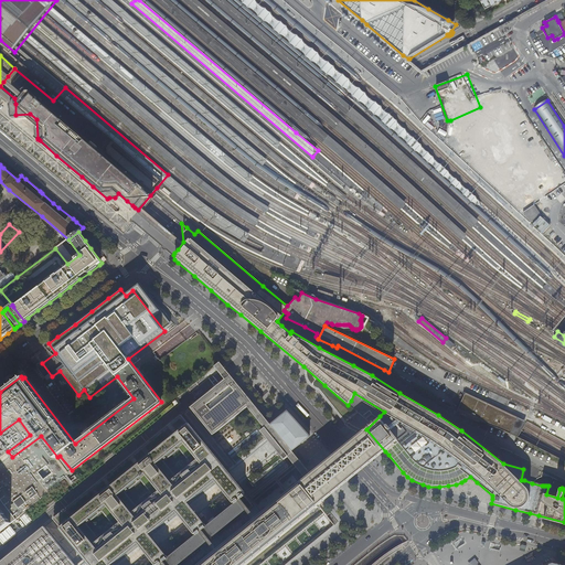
[(454,344),(446,338),(443,342),(450,348),(454,344)]
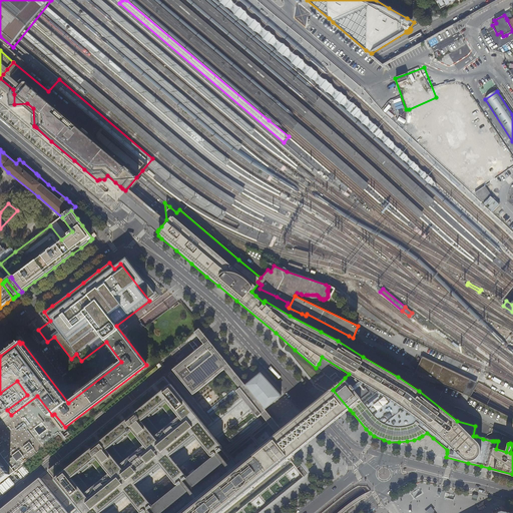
[(41,344),(32,332),(30,334),(38,345),(41,344)]
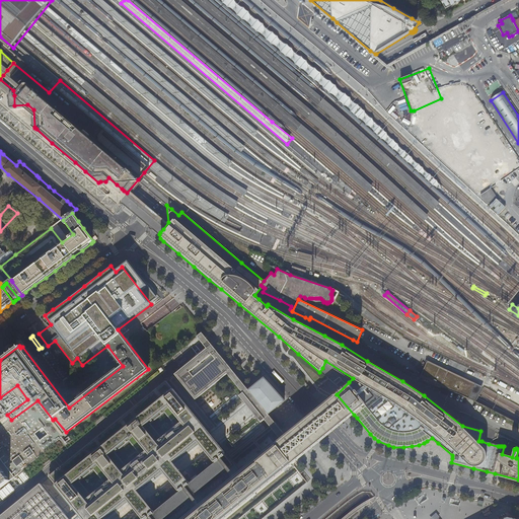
[(207,350),(212,346),(208,341),(204,336),(199,340),(203,345),(207,350)]
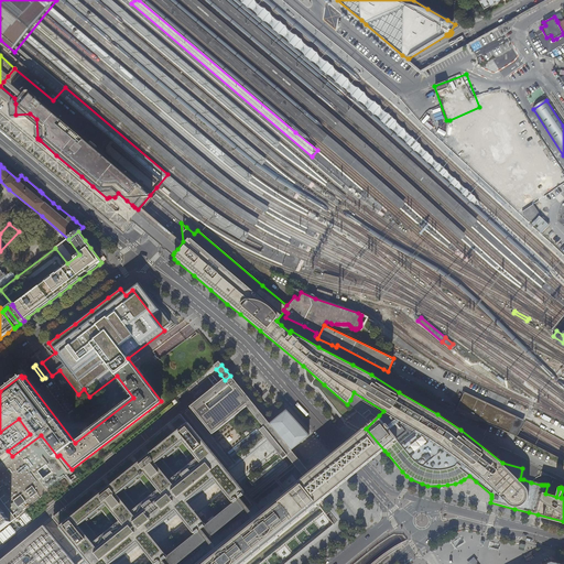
[(249,407),(253,403),(230,376),(225,380),(192,408),(214,435),(249,407)]
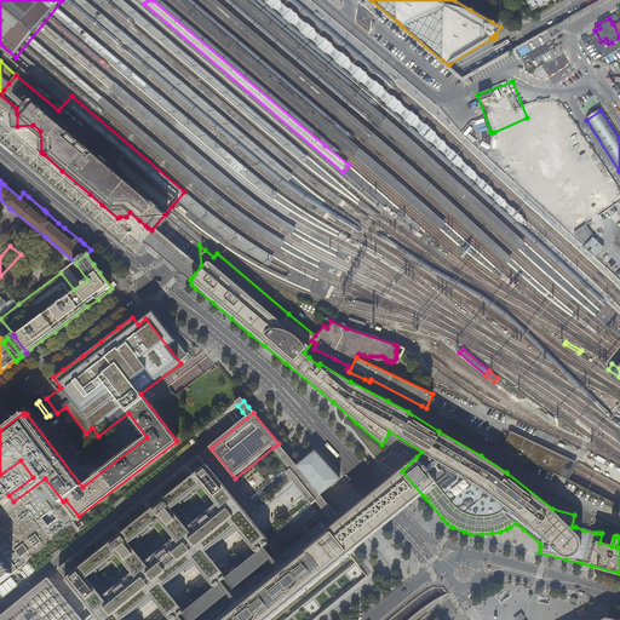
[(577,463),(510,431),(499,452),(567,480),(577,463)]
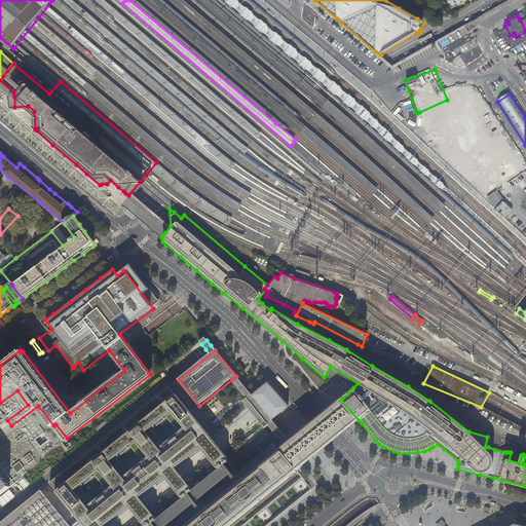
[(150,385),(152,387),(162,378),(160,376),(150,385)]
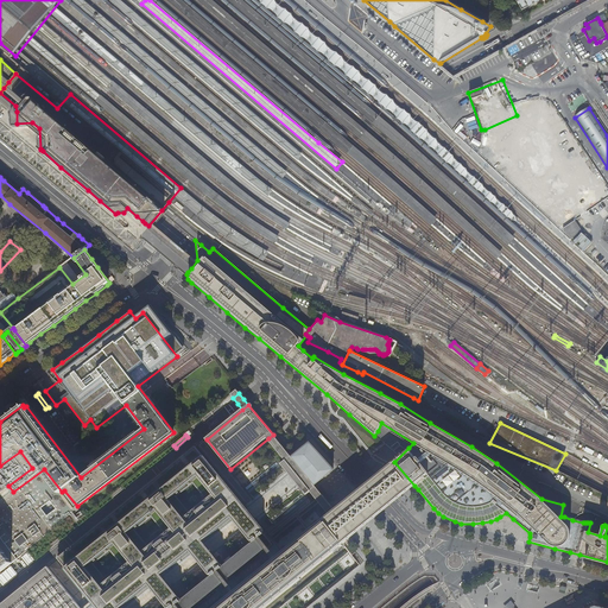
[(330,513),(334,510),(314,486),(291,457),(273,435),(268,438),(286,460),(282,463),(293,477),(306,494),(311,491),(330,513)]
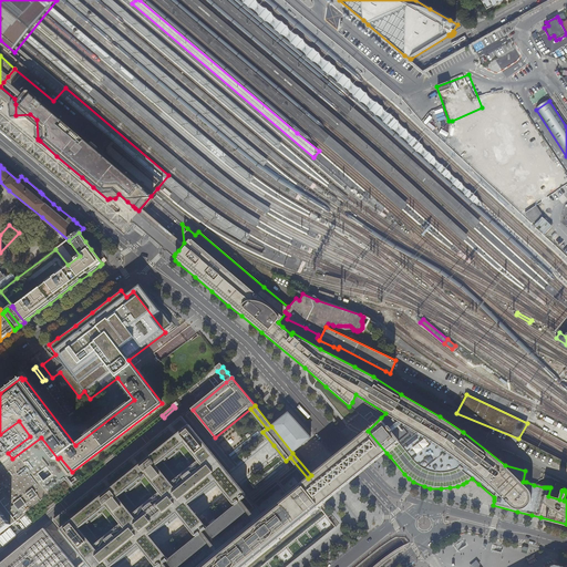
[(271,426),(292,453),(309,440),(311,437),(300,425),(289,413),(275,424),(271,426)]
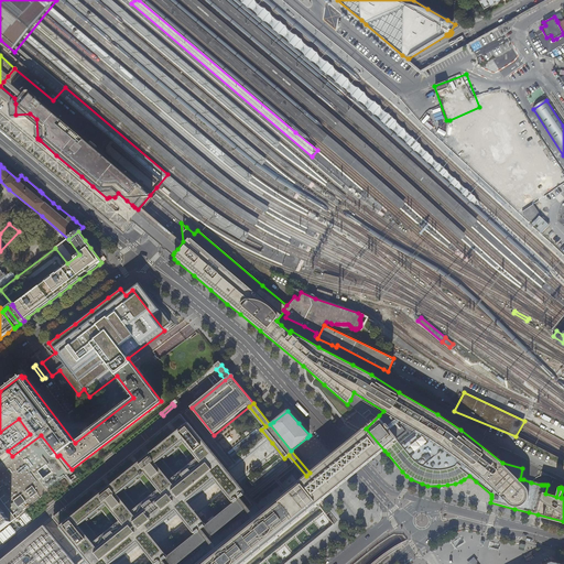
[(182,414),(54,518),(61,527),(60,527),(86,559),(89,563),(112,563),(138,544),(147,555),(153,563),(172,563),(169,559),(167,557),(169,556),(160,545),(150,534),(176,512),(186,524),(195,535),(196,533),(197,535),(205,544),(215,537),(207,528),(206,525),(207,524),(198,513),(190,502),(215,480),(216,481),(225,492),(234,503),(235,502),(236,503),(243,512),(253,506),(245,495),(246,494),(245,492),(246,491),(238,481),(229,470),(190,422),(188,422),(182,414)]
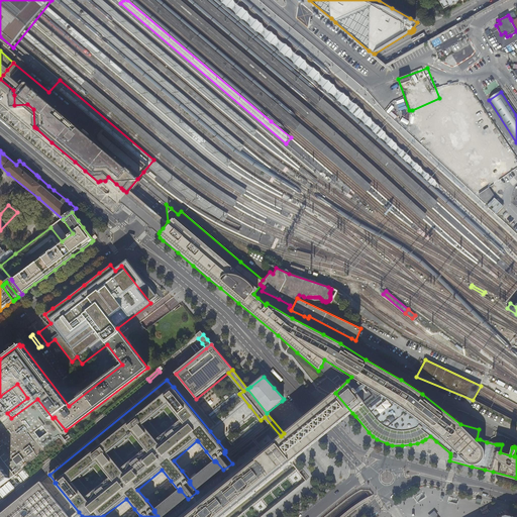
[(235,392),(208,414),(212,419),(240,397),(235,392)]
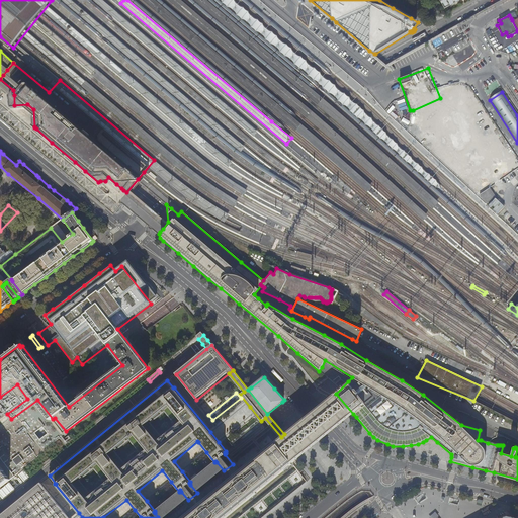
[(353,414),(336,394),(328,400),(315,410),(314,411),(284,434),(281,437),(264,451),(260,454),(259,452),(243,465),(245,467),(225,484),(224,482),(207,494),(209,496),(189,512),(188,510),(178,517),(225,517),(293,462),(301,455),(331,432),(335,429),(345,421),(353,414)]
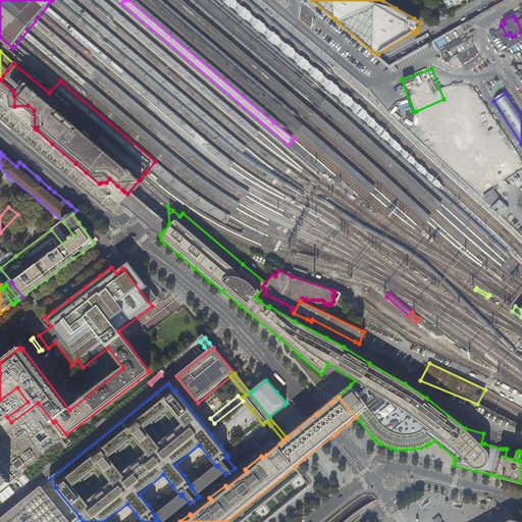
[(95,425),(97,427),(108,419),(106,417),(95,425)]
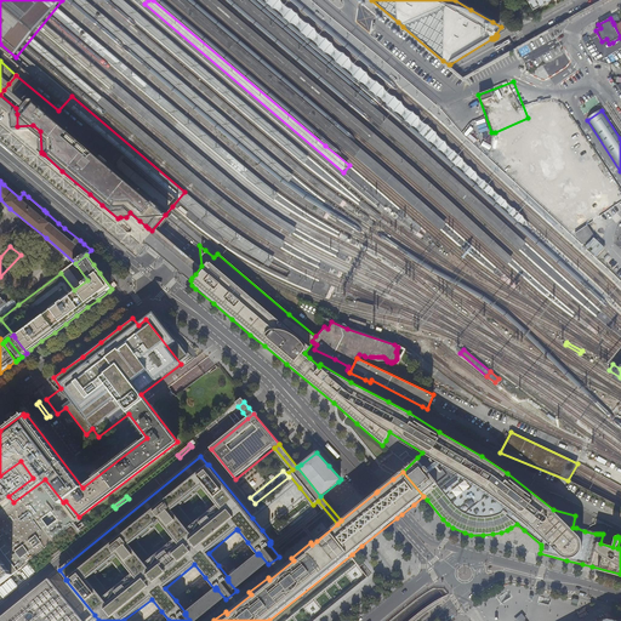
[(309,502),(275,530),(280,535),(314,508),(309,502)]
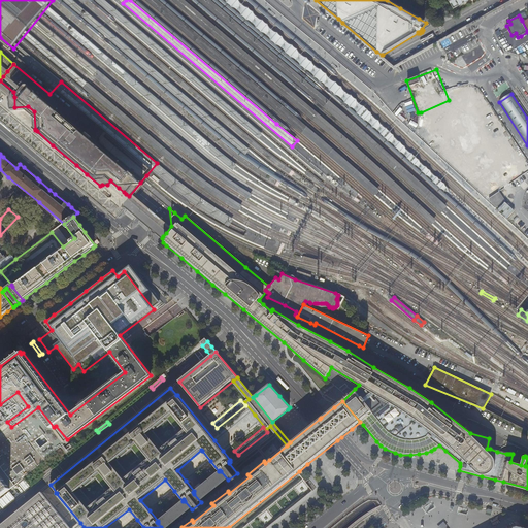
[(50,442),(44,435),(36,441),(41,449),(50,442)]
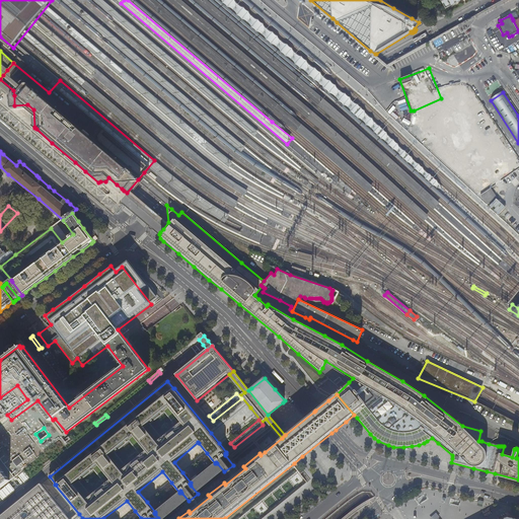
[(0,456),(0,489),(10,482),(15,476),(0,456)]
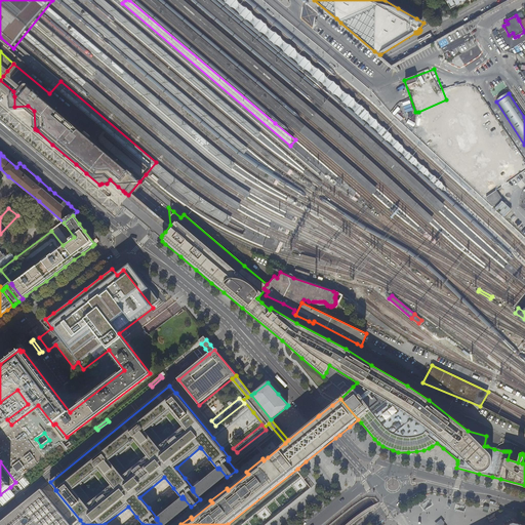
[(52,462),(42,472),(43,474),(54,465),(52,462)]
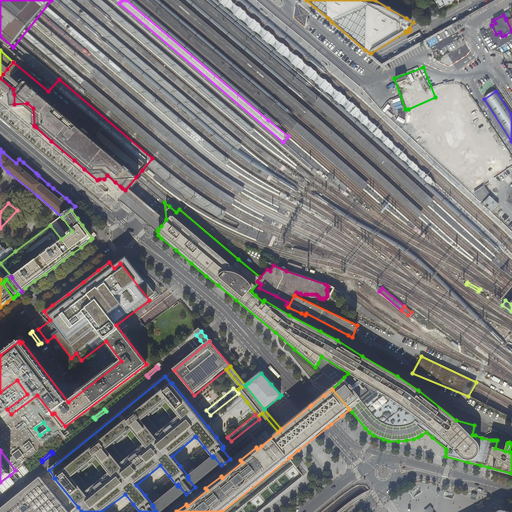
[(188,479),(195,487),(221,465),(214,457),(188,479)]
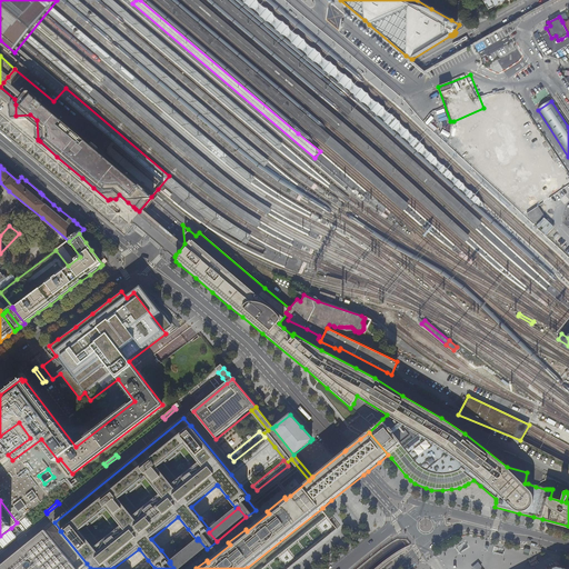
[(32,525),(27,517),(20,522),(27,529),(32,525)]
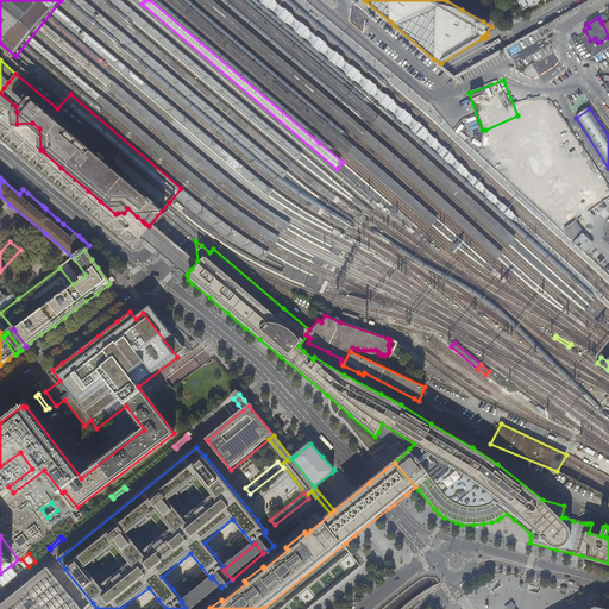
[(0,608),(81,608),(49,567),(0,606),(0,608)]
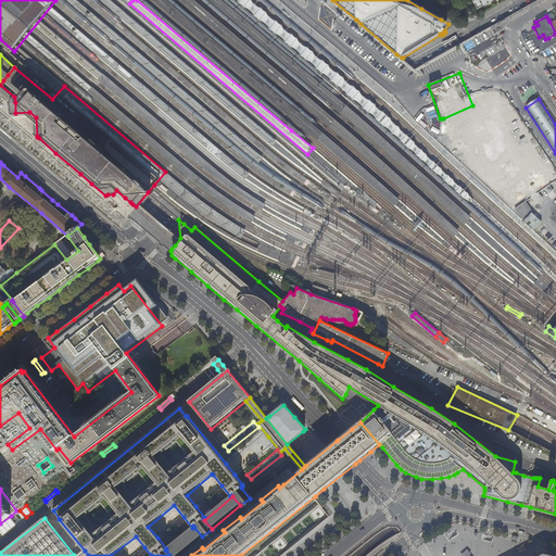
[(0,526),(0,531),(3,535),(16,525),(11,518),(0,526)]
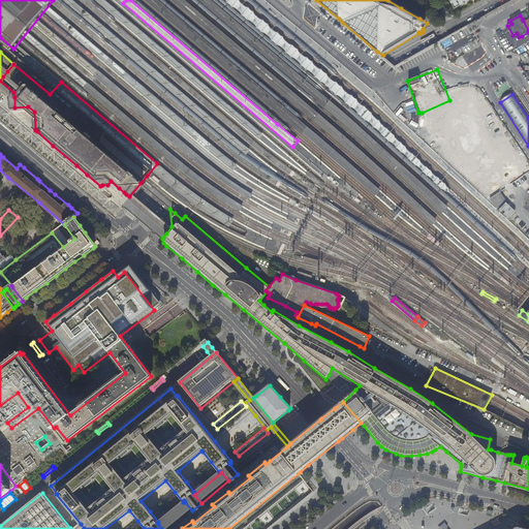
[(158,524),(161,528),(169,528),(192,510),(185,502),(158,524)]
